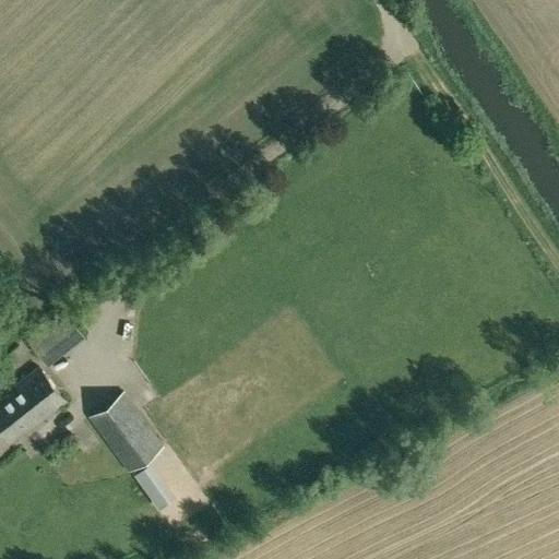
[(49,361),(82,335),(62,309),(25,339),(45,365),(49,361)]
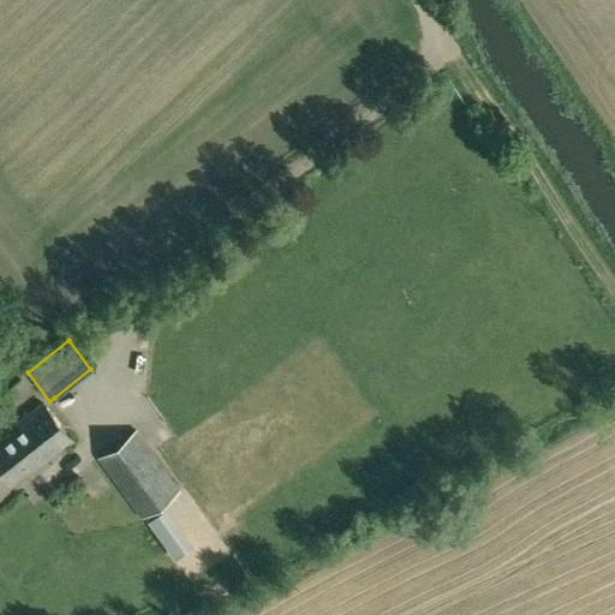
[(83,389),(67,405),(76,415),(93,399),(83,389)]
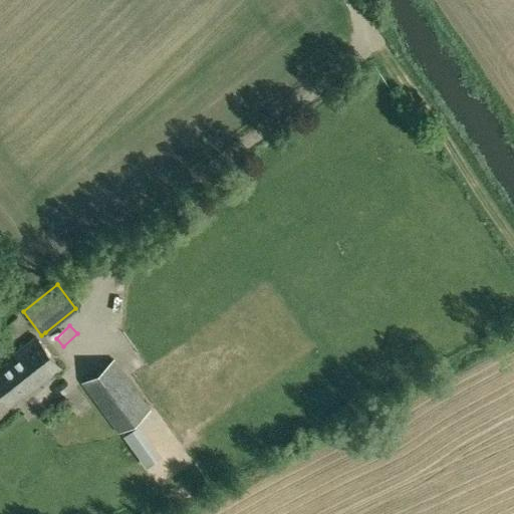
[(31,391),(60,367),(35,336),(6,358),(8,360),(0,366),(0,395),(8,406),(30,389),(31,391)]
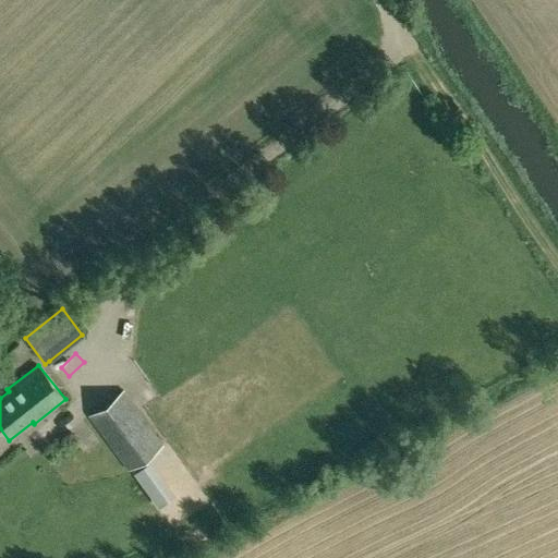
[(128,469),(162,444),(123,391),(89,416),(128,469)]
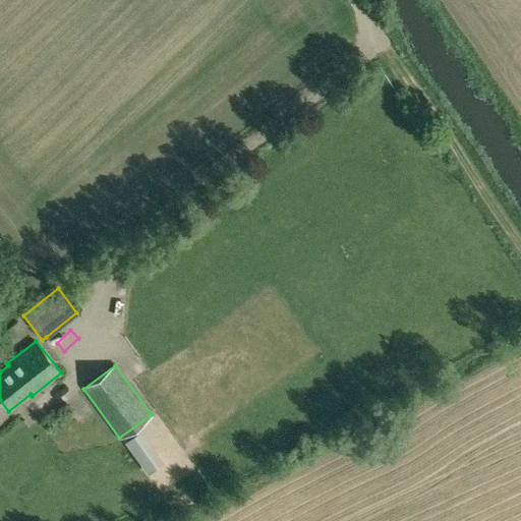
[(140,432),(125,444),(149,475),(164,464),(140,432)]
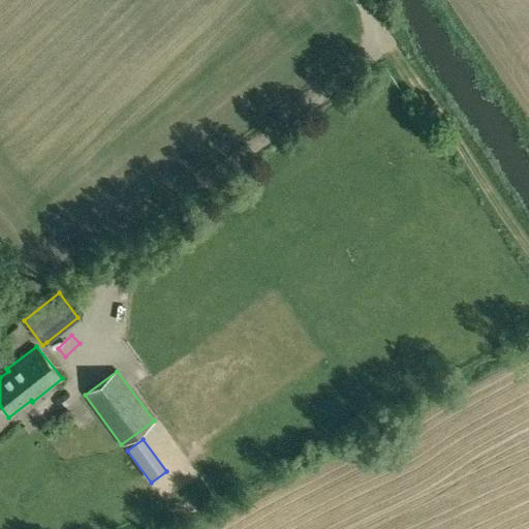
All buildings are outlined.
